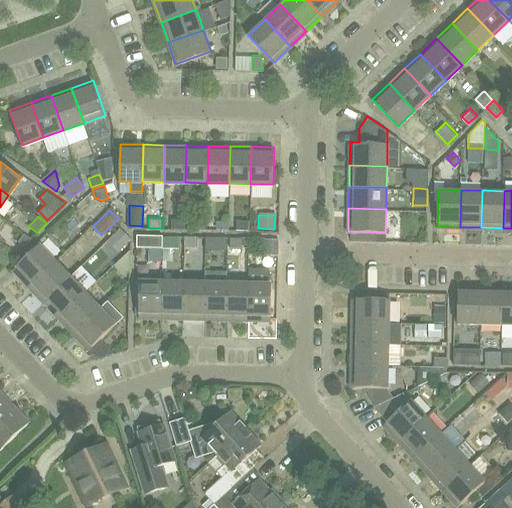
[(170,228),(184,228),(184,217),(170,217),(170,228)]
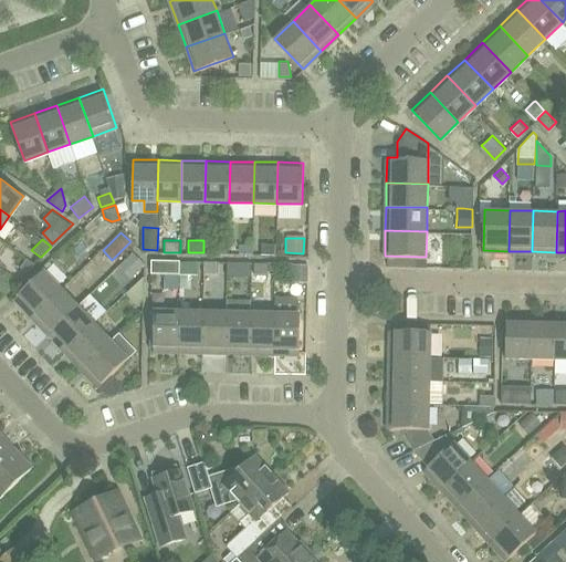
[(226,240),(203,240),(203,252),(226,252),(226,240)]
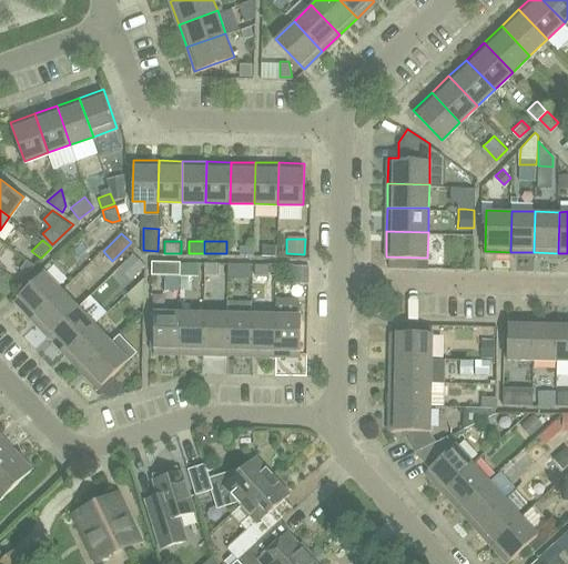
[(262,254),(275,255),(275,244),(262,243),(262,254)]
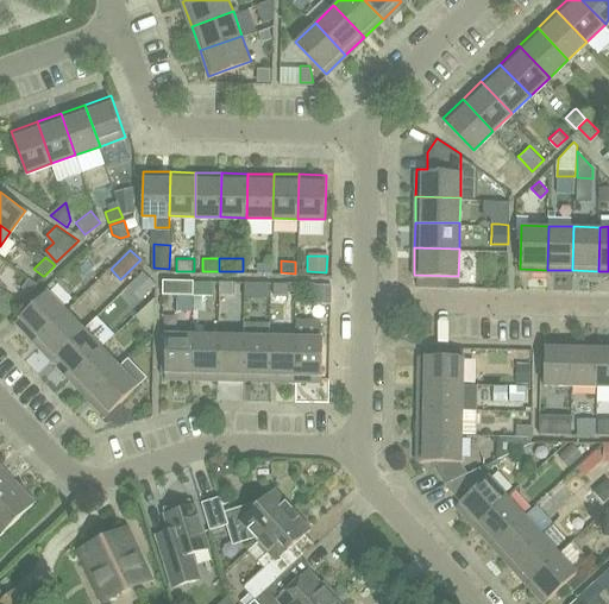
[(271,262),(261,262),(261,272),(271,272),(271,262)]
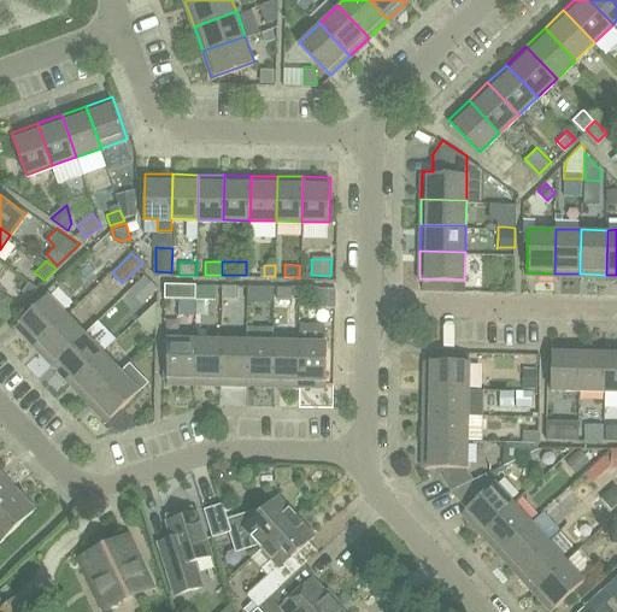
[(157,288),(157,287),(150,278),(145,275),(136,282),(130,289),(142,302),(157,288)]
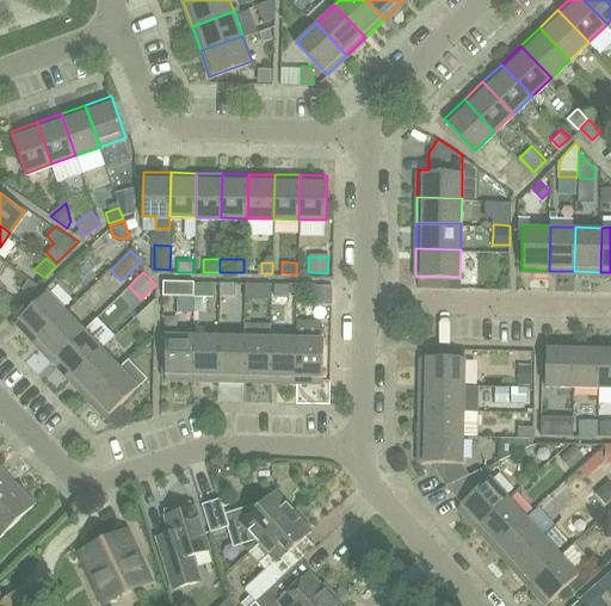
[(36,284),(29,278),(23,288),(29,291),(36,284)]
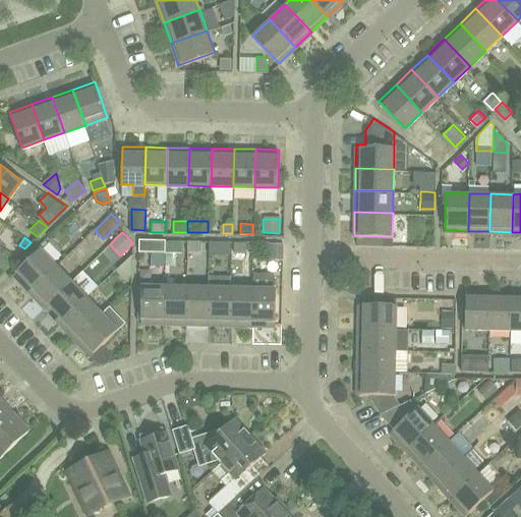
[(166,251),(166,239),(139,238),(139,250),(166,251)]
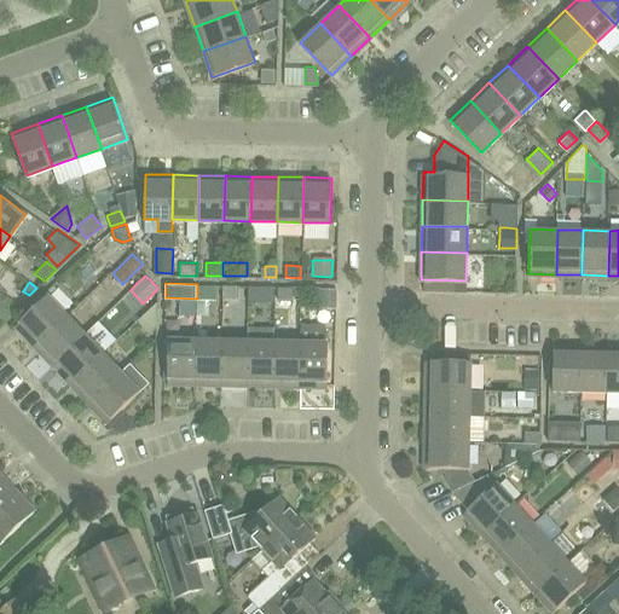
[(197,284),(197,299),(217,299),(217,284),(197,284)]
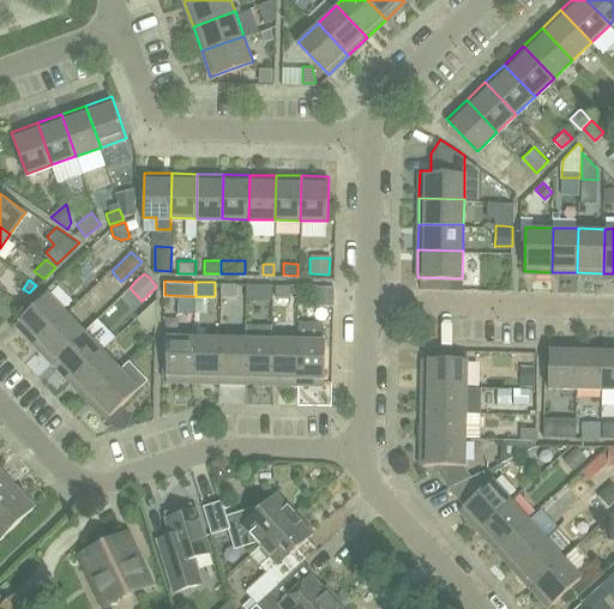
[(235,295),(235,283),(221,282),(221,295),(235,295)]
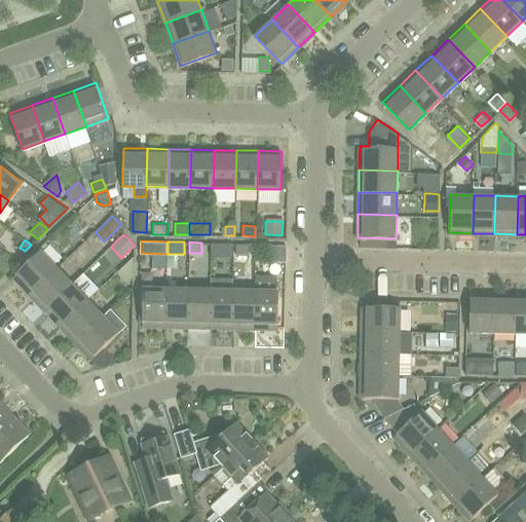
[(237,253),(257,253),(257,243),(237,243),(237,253)]
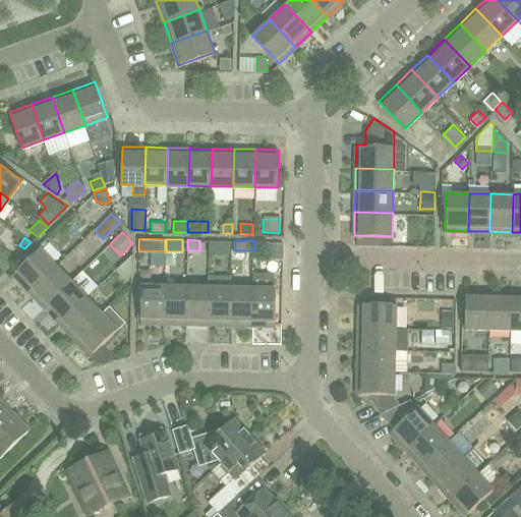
[(210,241),(210,253),(231,253),(231,241),(210,241)]
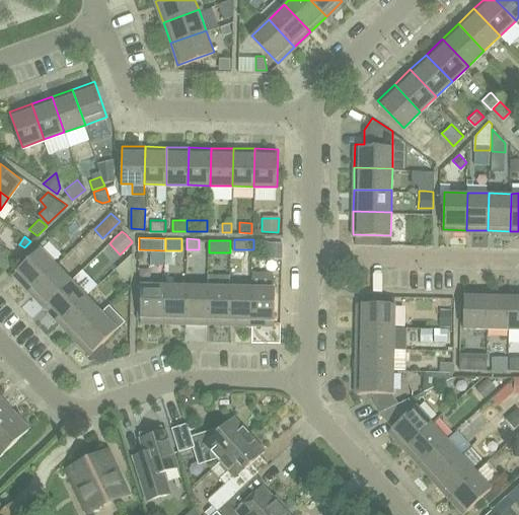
[(281,241),(268,241),(268,258),(281,258),(281,241)]
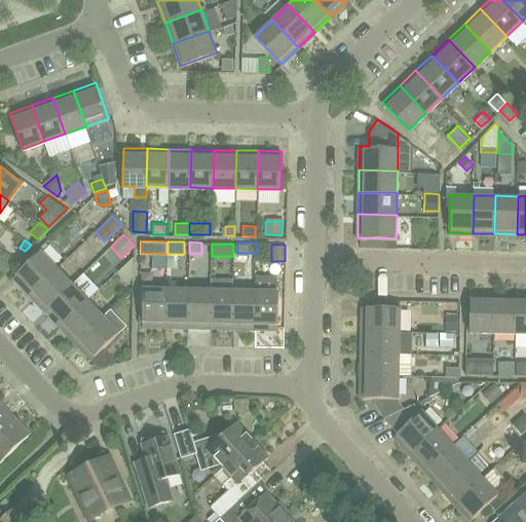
[(29,293),(57,267),(40,250),(12,276),(29,293)]
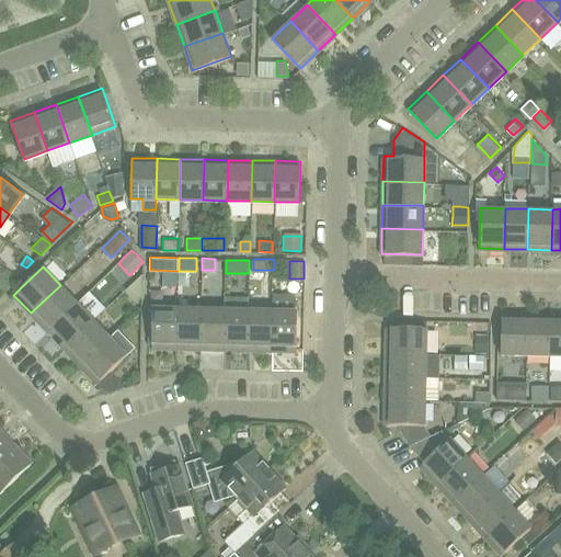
[(140,293),(140,272),(124,288),(135,299),(140,293)]
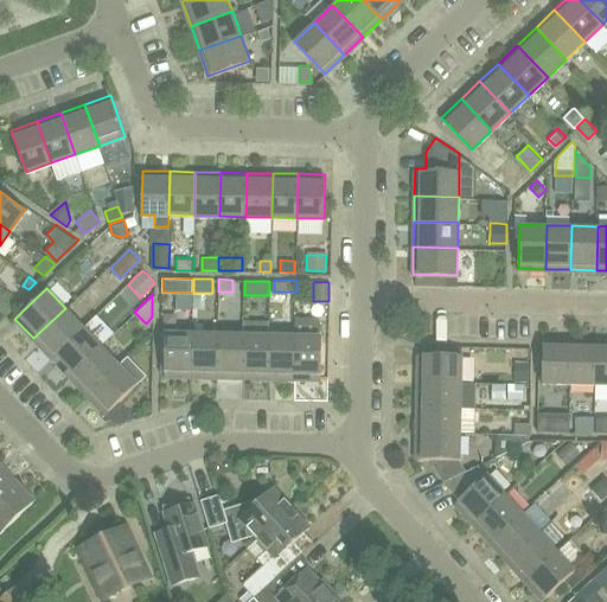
[(51,357),(83,326),(65,308),(33,338),(51,357)]
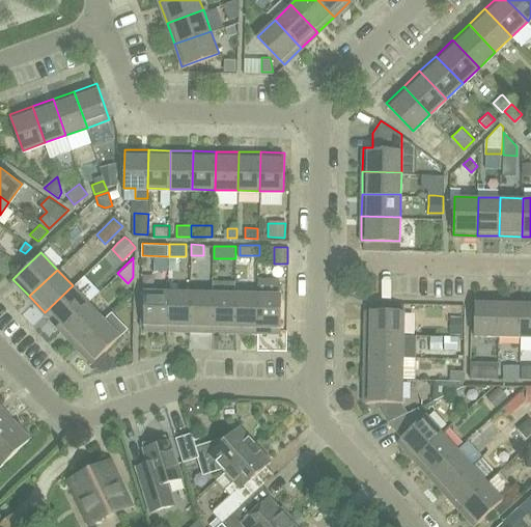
[(60,329),(88,302),(73,285),(45,312),(60,329)]
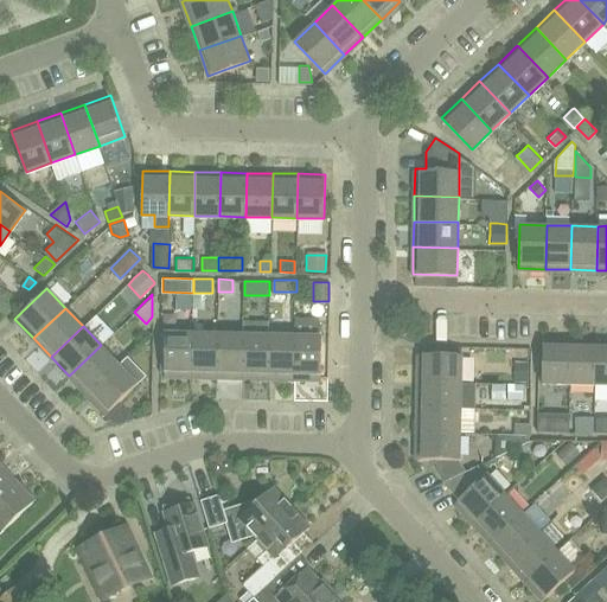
[(191,376),(192,332),(165,332),(165,371),(164,376),(191,376)]
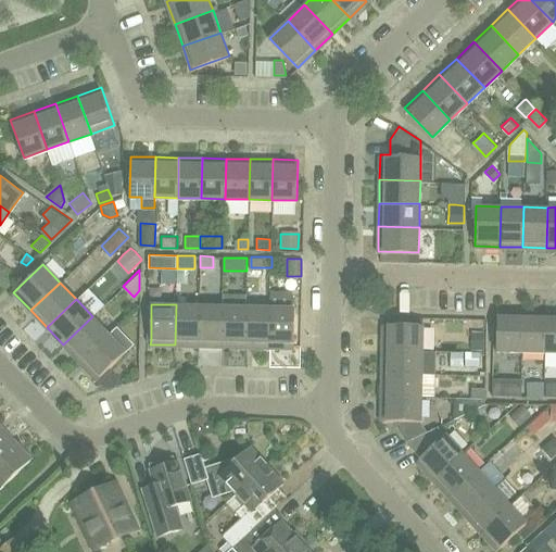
[(199,346),(200,305),(176,304),(175,345),(199,346)]
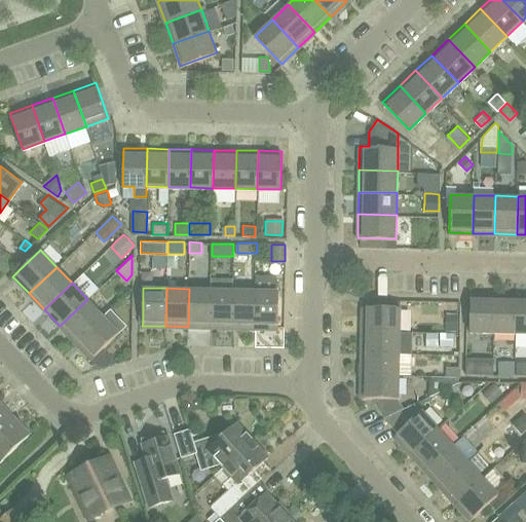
[(211,289),(196,289),(189,289),(188,327),(210,327),(211,289)]
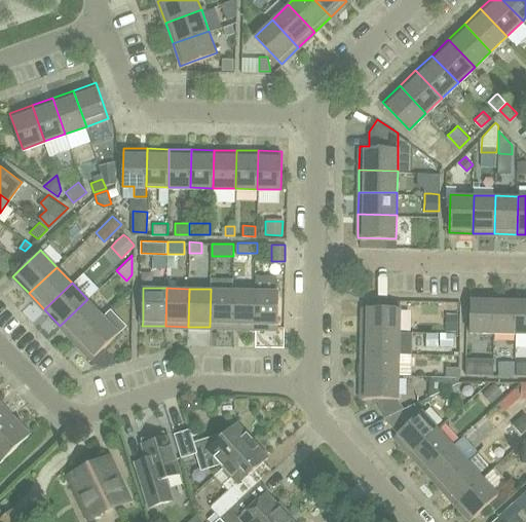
[(232,328),(233,290),(211,289),(210,327),(232,328)]
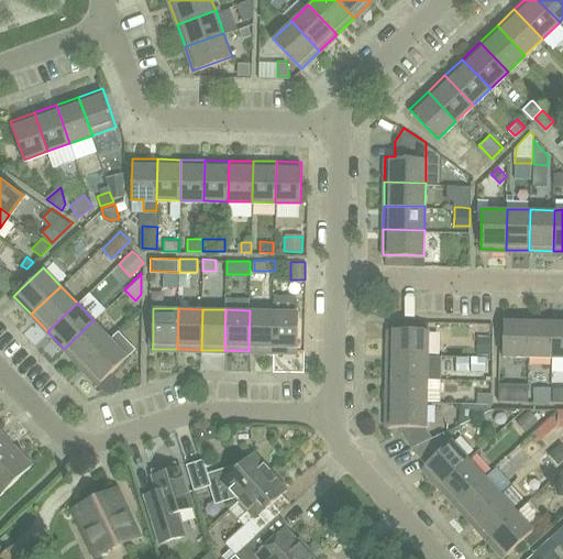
[(273,351),(273,310),(250,310),(249,351),(273,351)]
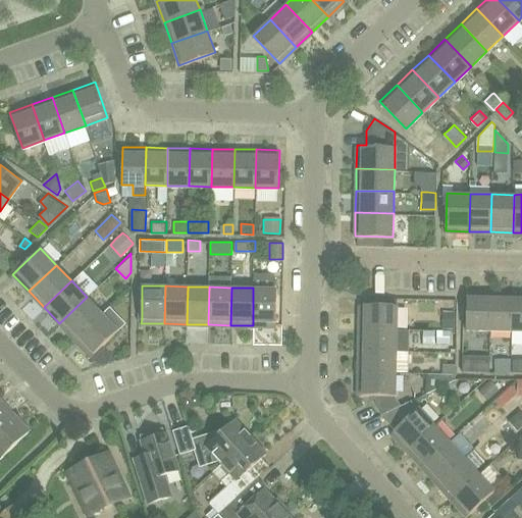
[(253,288),(253,325),(275,326),(276,289),(253,288)]
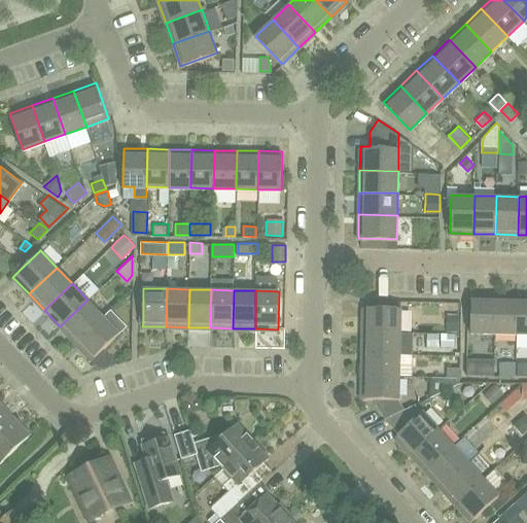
[(494,333),(495,294),(471,293),(470,332),(494,333)]
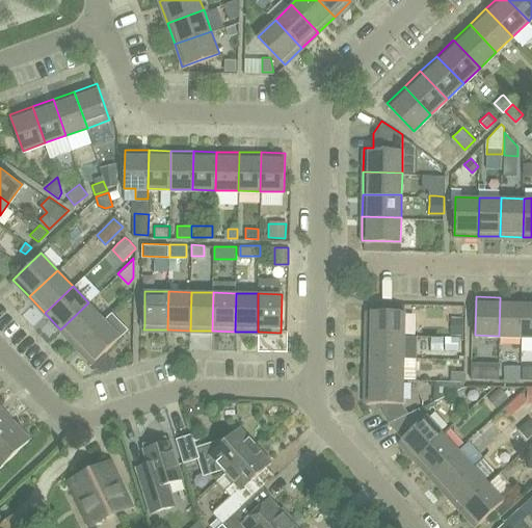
[(522,336),(522,297),(500,297),(499,336),(522,336)]
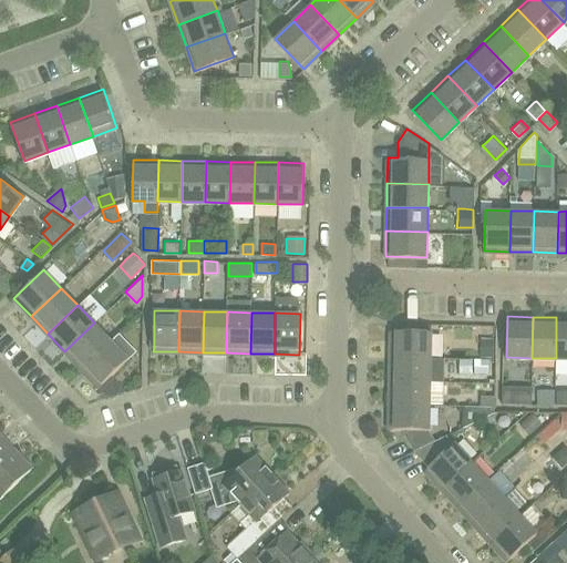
[(566,358),(566,317),(556,317),(556,358),(566,358)]
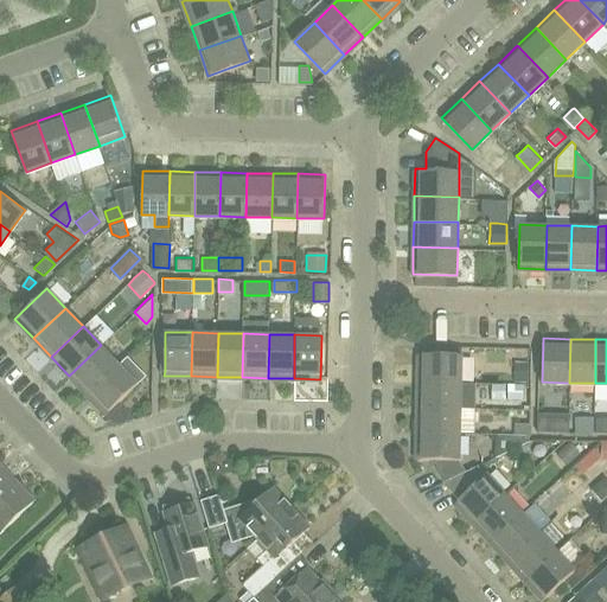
[(87,394),(119,363),(101,345),(69,376),(87,394)]
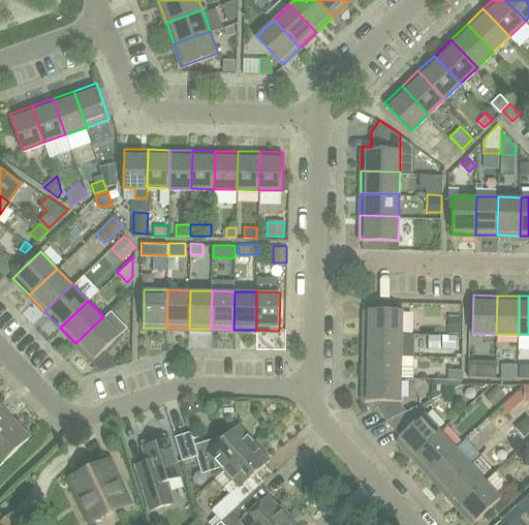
[(364,331),(402,332),(403,308),(364,307),(364,331)]
